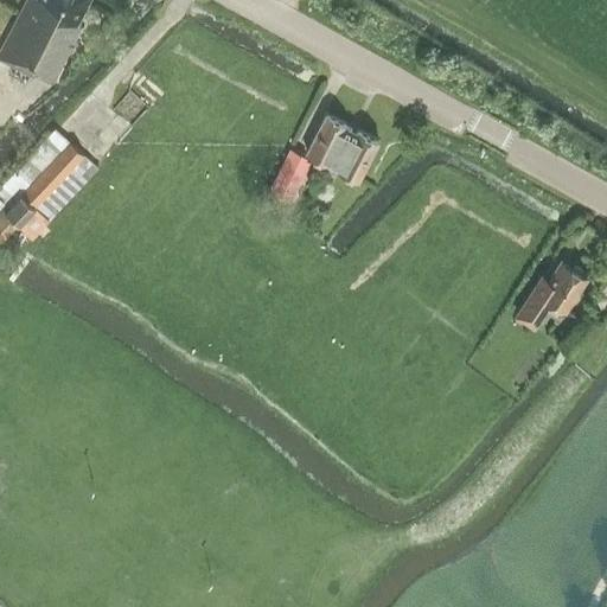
[(77,23),(88,0),(26,0),(0,51),(0,58),(33,76),(34,72),(52,82),(82,25),(77,23)]
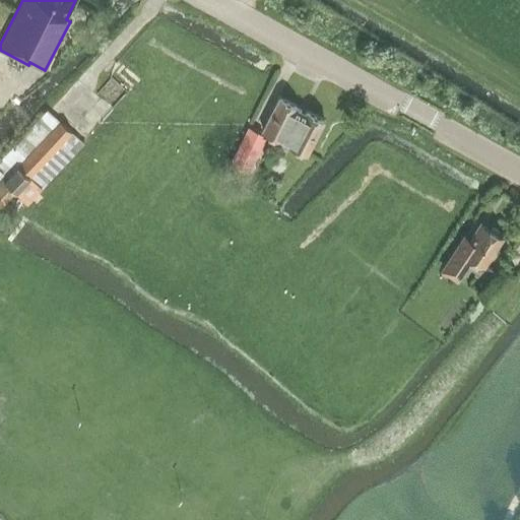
[(263,130),(275,136),(307,152),(324,120),(279,96),(263,130)]
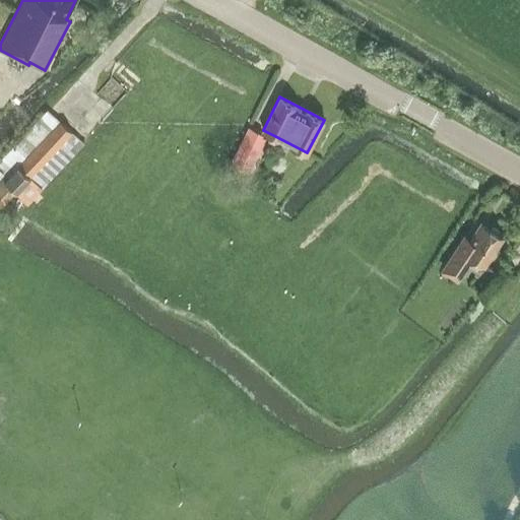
[(84,143),(60,121),(48,110),(3,156),(15,169),(0,185),(0,205),(1,206),(15,192),(27,204),(84,143)]
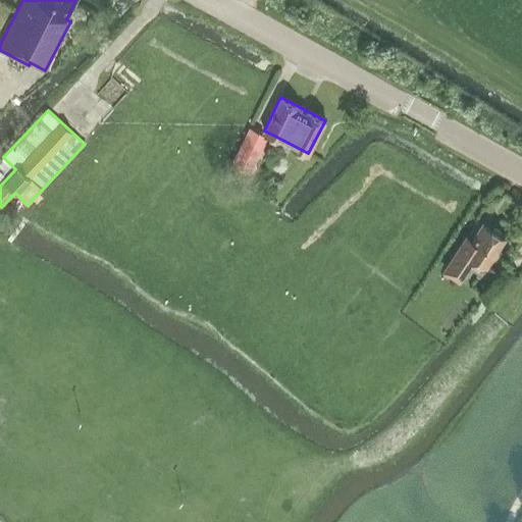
[(505,238),(483,223),(472,241),(467,238),(445,271),(459,280),(474,258),(485,266),(505,238)]
